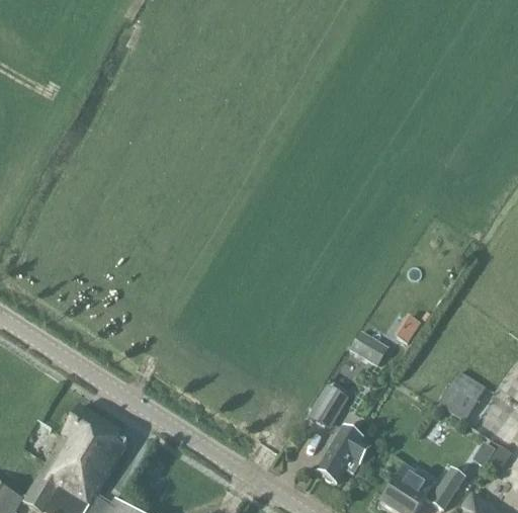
[(405,338),(419,318),(407,310),(393,330),(405,338)]
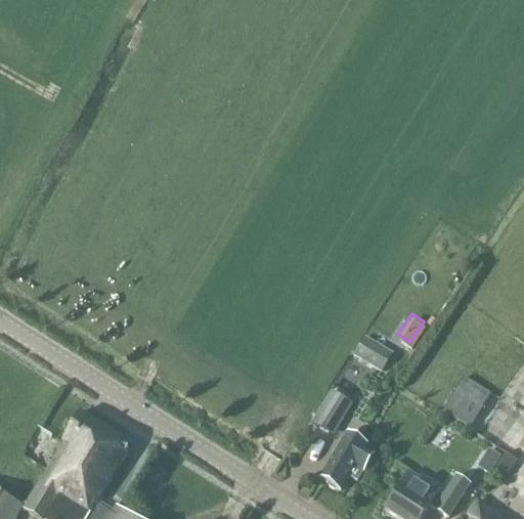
[(382,370),(394,350),(365,333),(353,352),(382,370)]
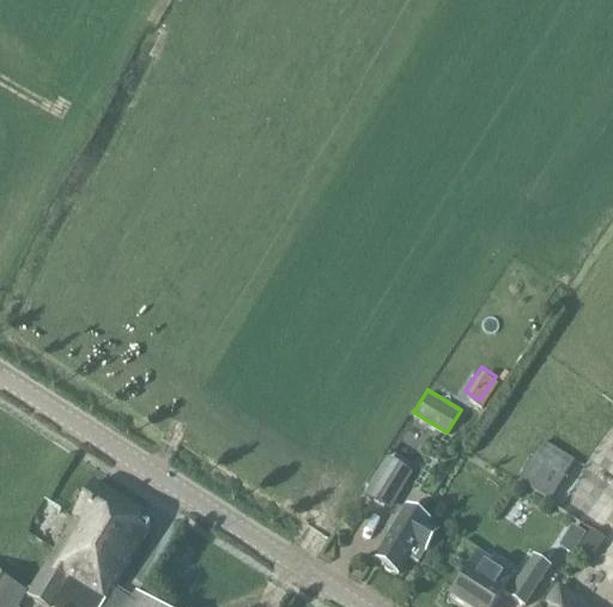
[(550,498),(575,457),(544,436),(517,478),(550,498)]
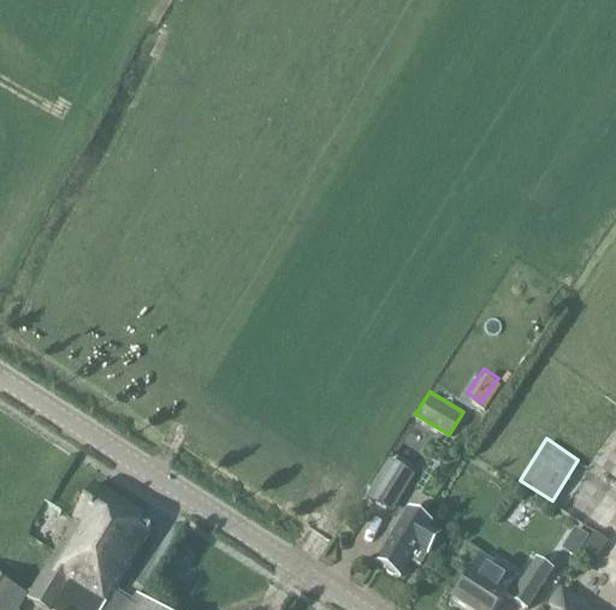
[(615,454),(600,475),(615,485),(615,454)]
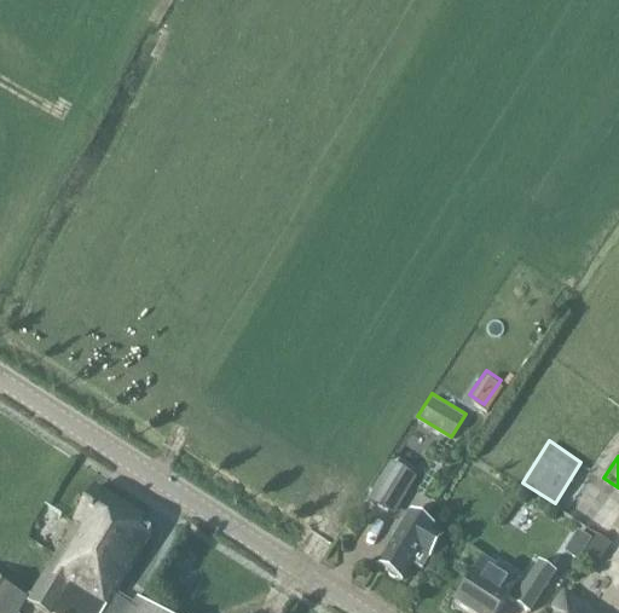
[(364,498),(386,510),(408,473),(387,461),(364,498)]
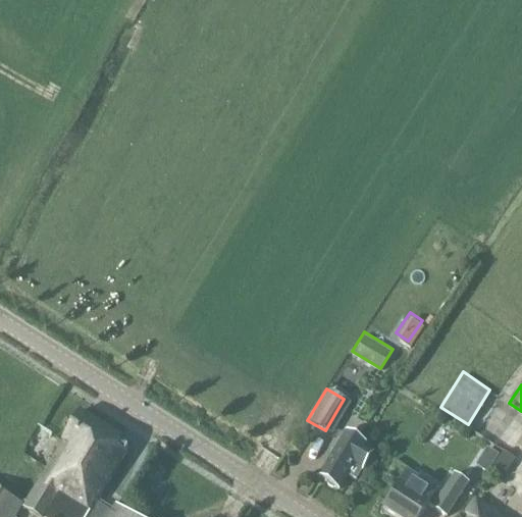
[(141,516),(114,500),(110,507),(97,498),(126,452),(114,444),(120,431),(80,406),(37,477),(39,478),(39,479),(21,505),(41,516),(141,516)]
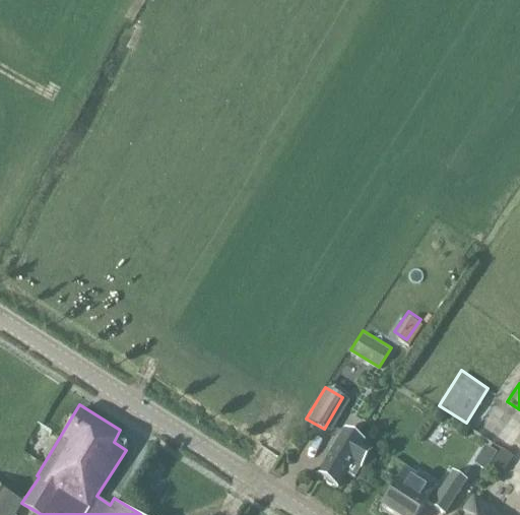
[(35,419),(23,444),(41,452),(52,428),(35,419)]
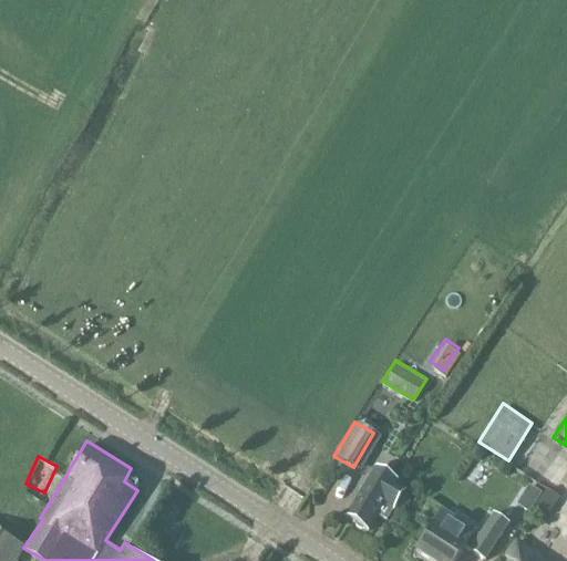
[(403,485),(380,471),(372,467),(361,486),(343,515),(368,528),(377,512),(385,518),(393,504),(393,502),(403,485)]
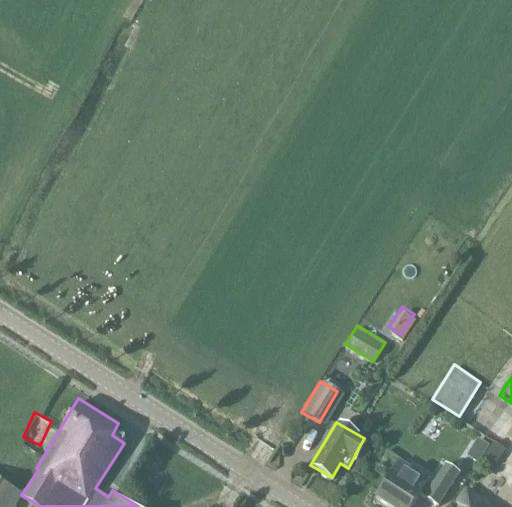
[(492,459),(503,444),(493,436),(482,451),(492,459)]
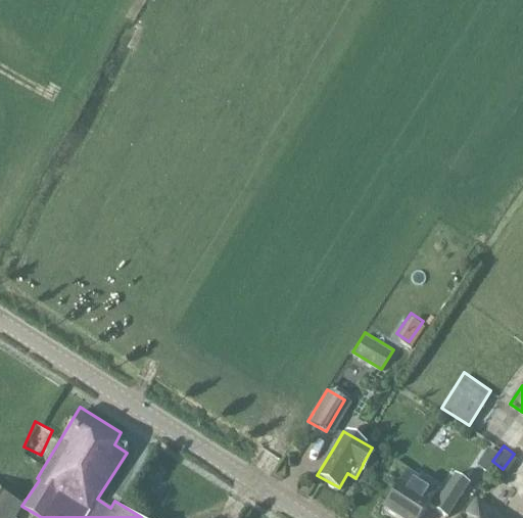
[(441,491),(431,484),(409,470),(385,507),(402,517),(418,517),(429,502),(433,505),(432,507),(447,516),(463,492),(470,481),(454,471),(441,491)]
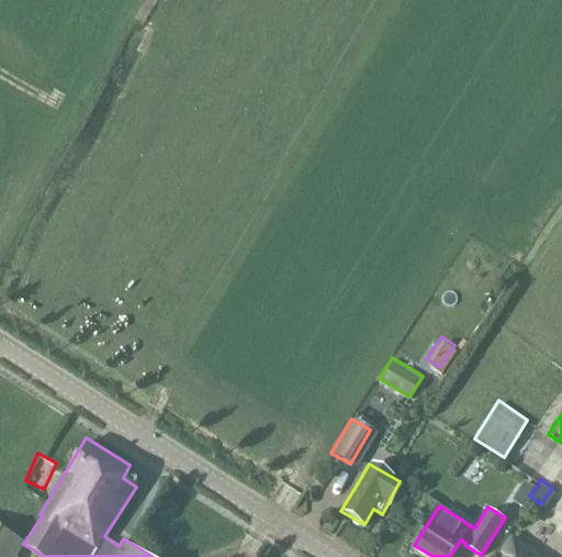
[(0,556),(14,556),(24,542),(0,526),(0,556)]
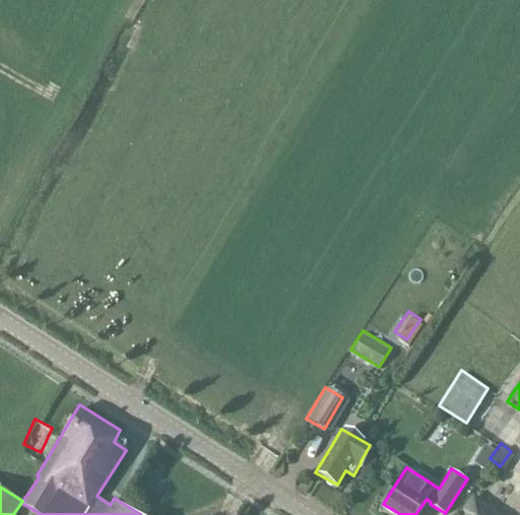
[(461,508),(464,510),(461,514),(505,514),(473,493),(461,508)]
